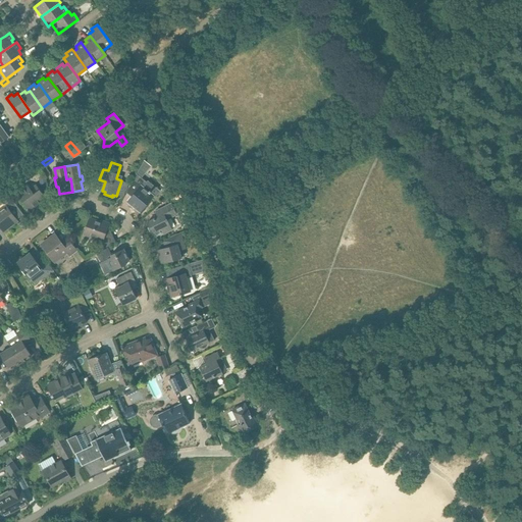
[(127,202),(140,212),(154,196),(151,194),(151,192),(150,191),(149,192),(143,187),(147,183),(137,173),(126,193),(132,197),(127,202)]
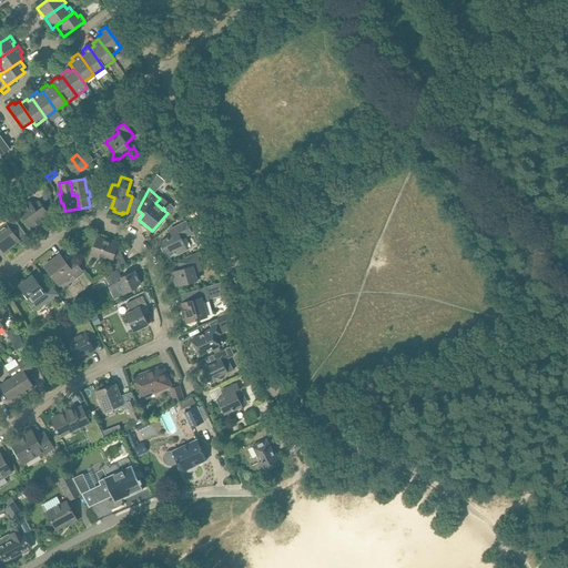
[(30,201),(18,211),(34,233),(40,229),(47,223),(53,219),(47,210),(40,201),(33,205),(30,201)]
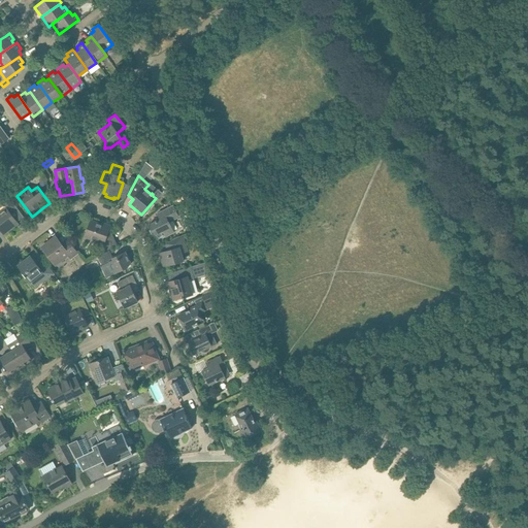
[(14,219),(21,213),(5,193),(0,196),(0,200),(5,207),(0,210),(0,230),(3,235),(19,224),(14,219)]
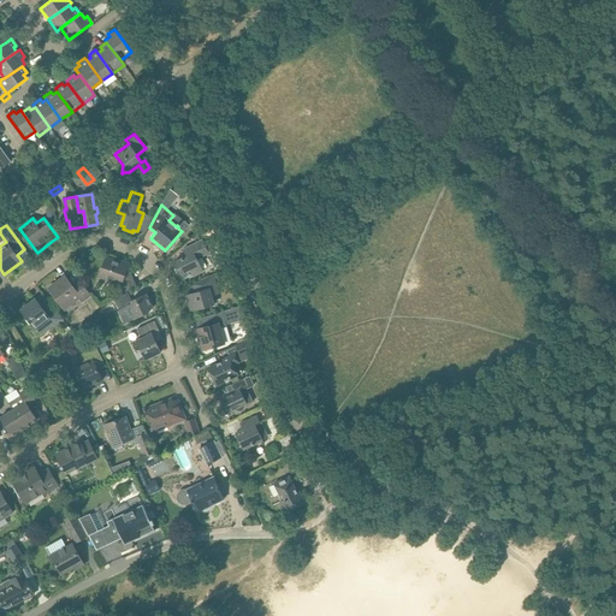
[(202,241),(184,249),(188,256),(173,262),(182,278),(193,273),(194,276),(203,271),(197,259),(208,253),(202,241)]
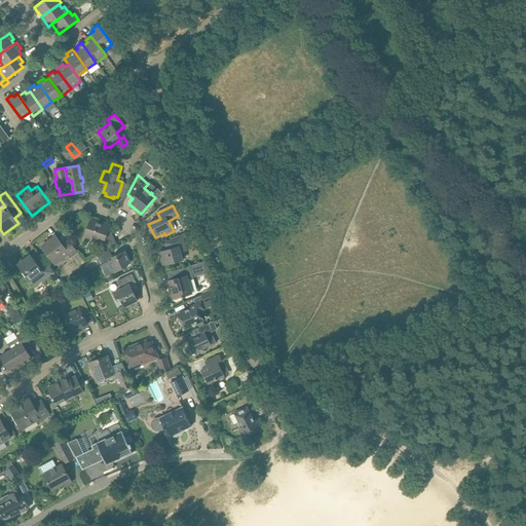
[(110,227),(90,220),(84,236),(104,242),(107,250),(117,245),(111,233),(108,231),(110,227)]
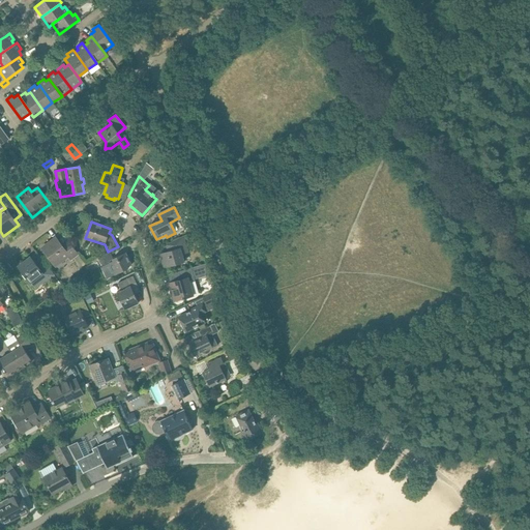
[(70,261),(79,255),(69,242),(63,247),(56,237),(41,248),(55,266),(67,256),(70,261)]
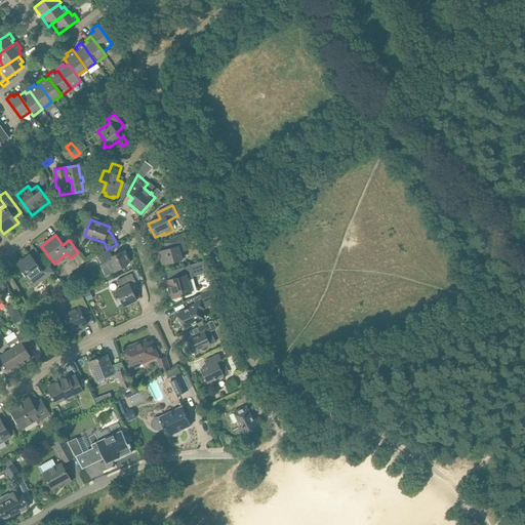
[(182,235),(168,241),(170,248),(159,251),(163,266),(183,260),(180,252),(187,250),(182,235)]
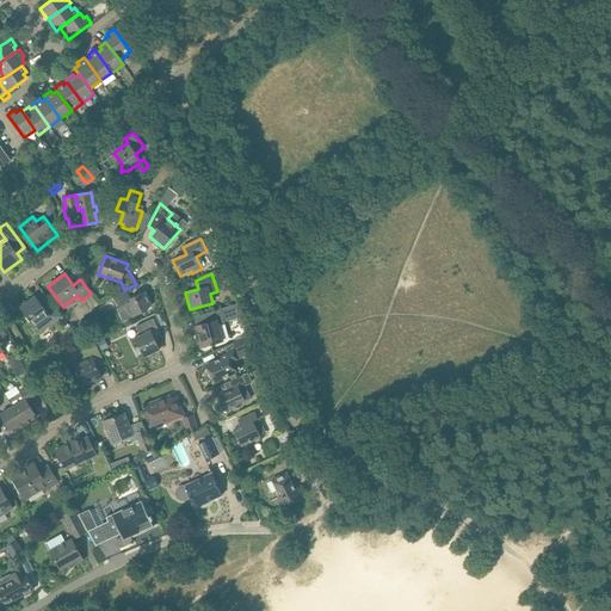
[(130,298),(127,290),(116,295),(112,296),(118,308),(127,303),(134,318),(137,315),(148,309),(147,308),(152,306),(144,291),(130,298)]
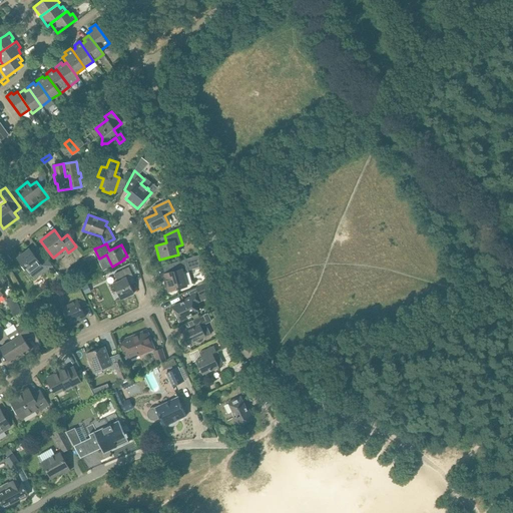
[(29,248),(17,259),(30,274),(34,280),(35,279),(52,266),(46,258),(39,249),(35,244),(29,248)]
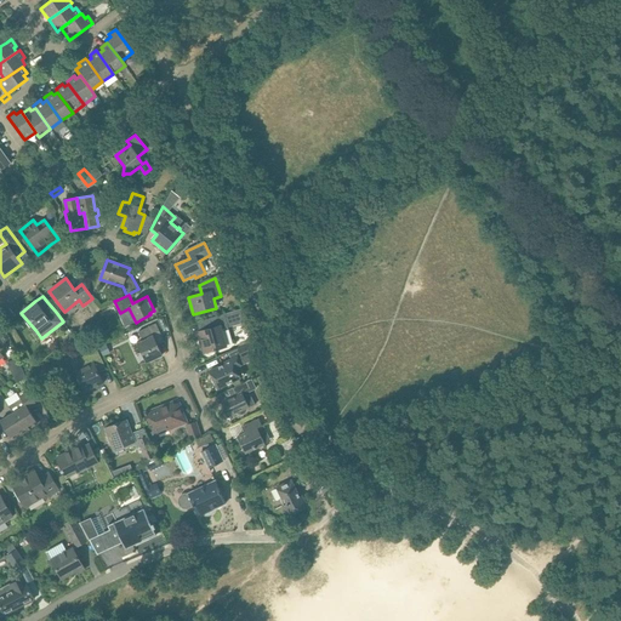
[(250,322),(246,309),(224,314),(203,320),(205,330),(198,332),(204,353),(214,349),(215,351),(217,351),(216,349),(227,346),(221,329),(228,326),(250,322)]
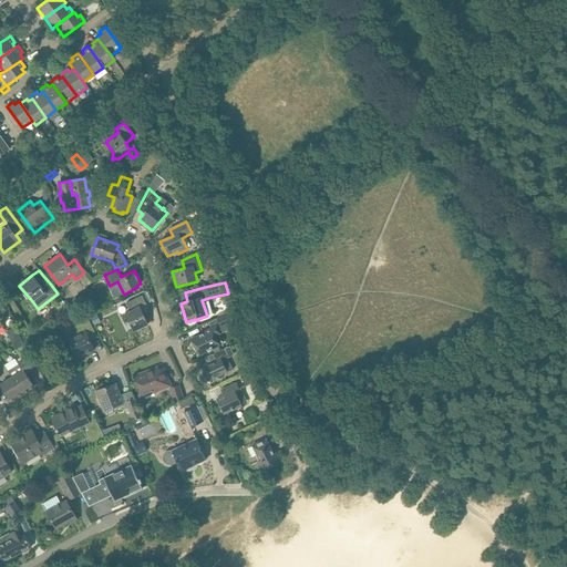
[(142,296),(135,299),(126,303),(130,311),(125,313),(134,331),(148,325),(142,312),(148,309),(142,296)]
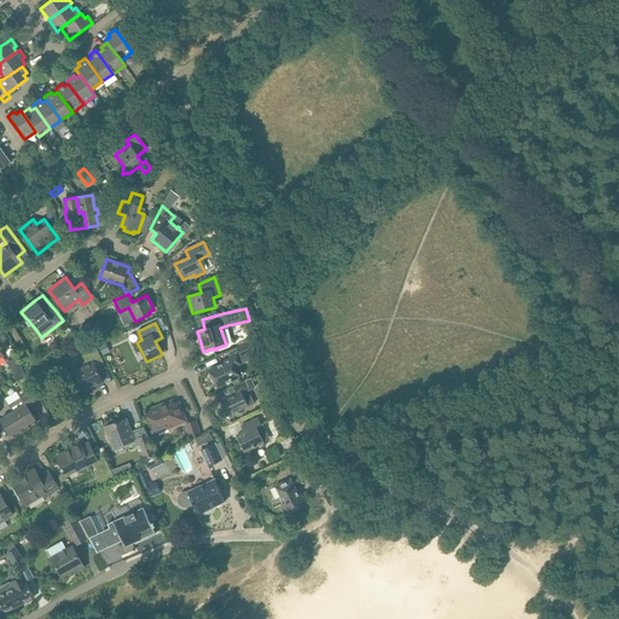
[(258,350),(254,340),(237,348),(242,357),(258,350)]
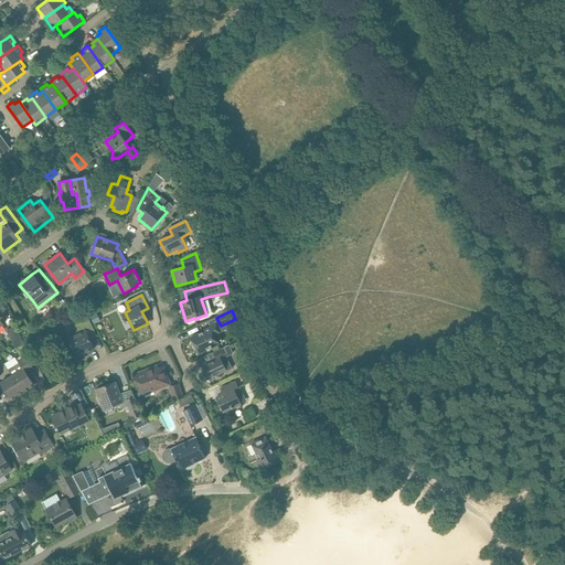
[(89,316),(91,317),(94,324),(99,321),(96,313),(89,316)]
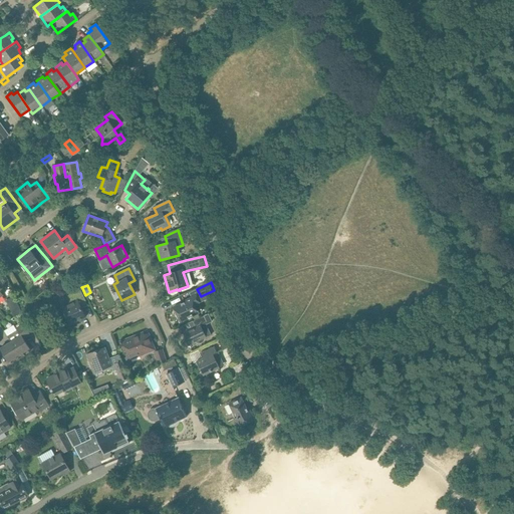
[(80,289),(66,296),(70,303),(63,307),(71,324),(85,317),(80,305),(86,302),(80,289)]
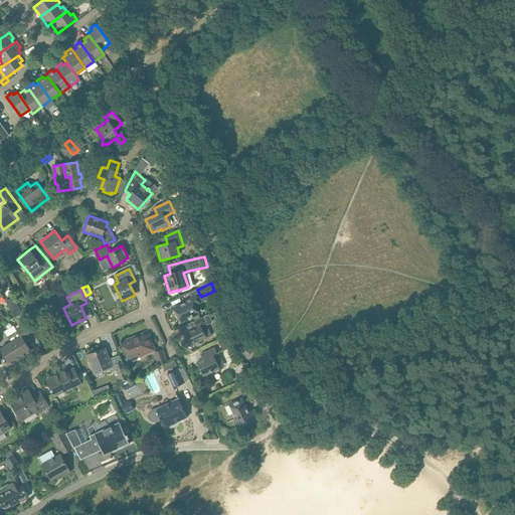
[(187,302),(174,308),(181,322),(191,317),(192,318),(194,317),(193,316),(199,314),(195,306),(200,303),(197,296),(186,301),(187,302)]
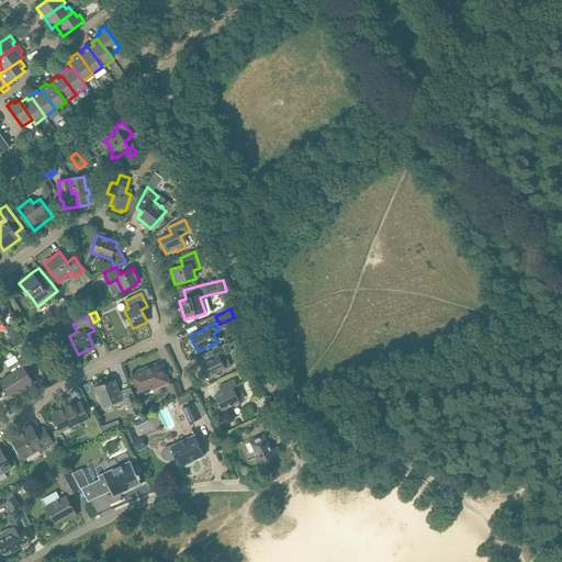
[(24,343),(19,330),(15,324),(7,328),(15,347),(24,343)]
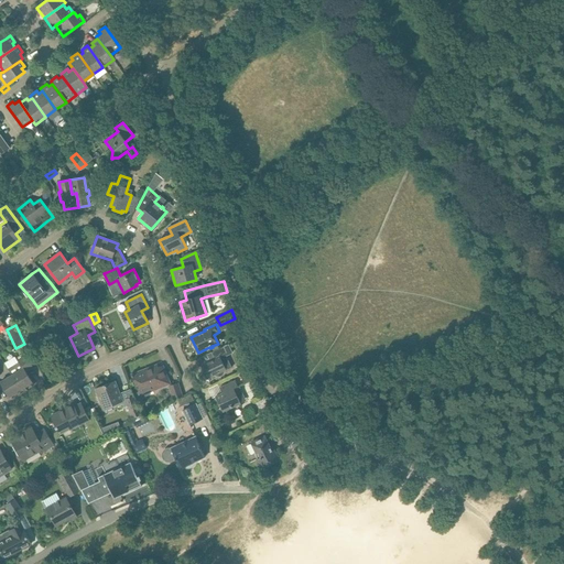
[(231,351),(228,344),(212,353),(215,358),(201,365),(207,379),(215,376),(217,377),(220,377),(223,376),(224,373),(225,371),(231,368),(225,355),(231,351)]
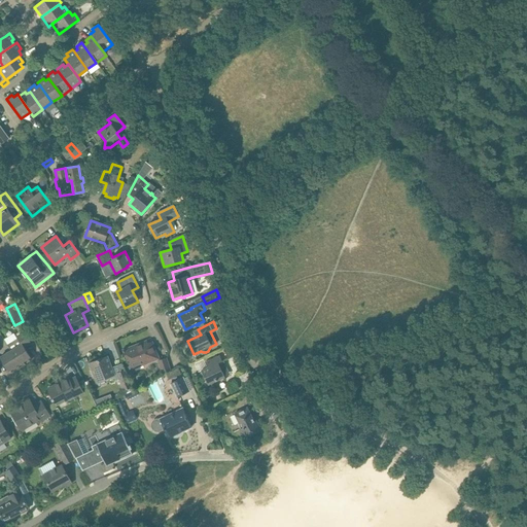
[(21,366),(26,363),(26,364),(32,360),(24,347),(31,343),(25,331),(16,337),(18,339),(7,345),(21,366)]
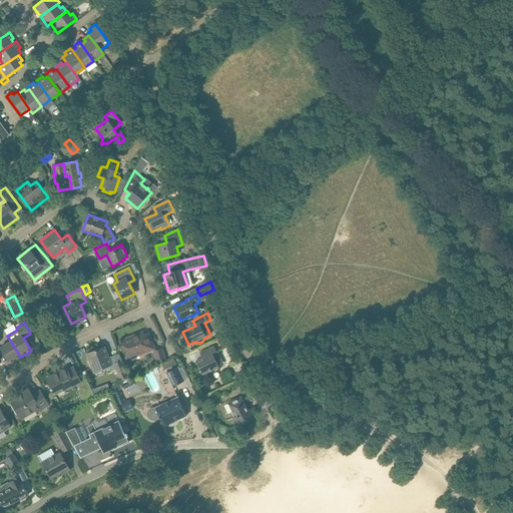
[(121,343),(124,350),(126,349),(130,359),(154,349),(148,334),(143,335),(142,332),(119,341),(120,343),(121,343)]
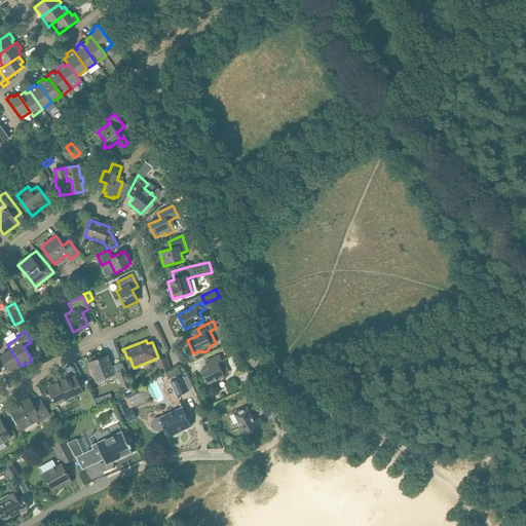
[(7,344),(10,349),(0,357),(9,370),(15,367),(16,369),(21,366),(7,344)]
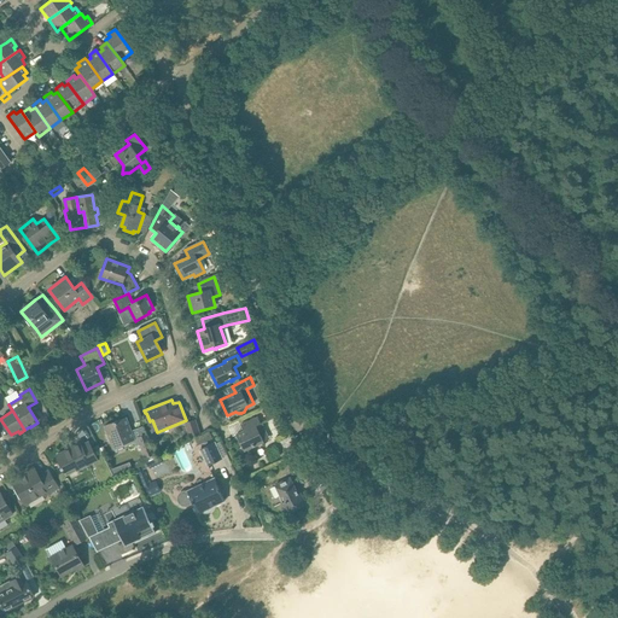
[(268,420),(279,415),(274,406),(263,410),(268,420)]
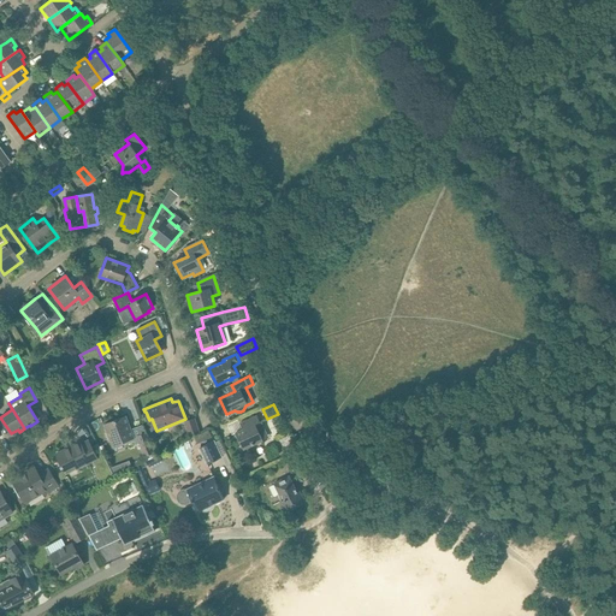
[(125,416),(105,425),(112,446),(128,440),(140,445),(137,437),(146,433),(142,425),(131,430),(125,416)]
